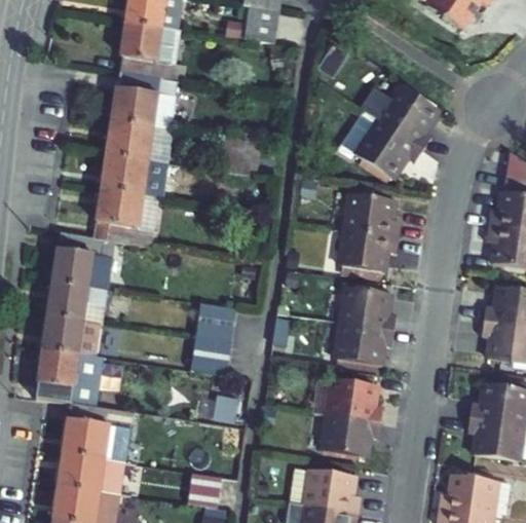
[(130,0),(127,23),(177,30),(178,30),(182,0),(130,0)]
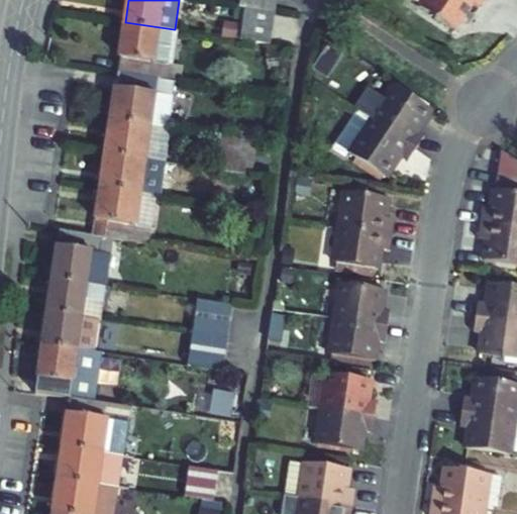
[(240,0),(239,5),(245,6),(275,10),(276,0),(240,0)]
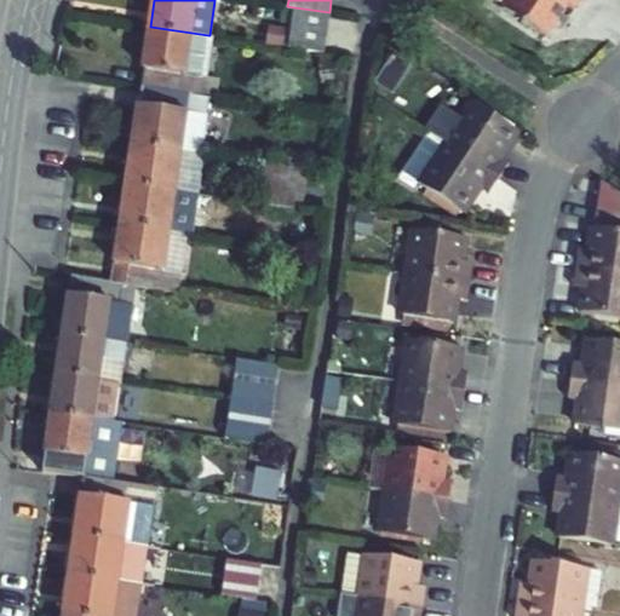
[(499,0),(504,4),(503,5),(521,17),(520,19),(524,23),(527,21),(547,34),(568,3),(574,7),(578,0),(499,0)]
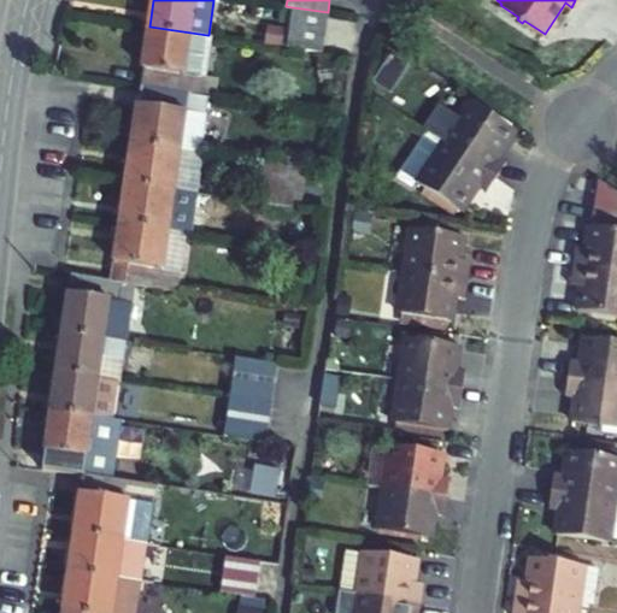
[(287,46),(323,51),(328,12),(293,7),(287,46)]
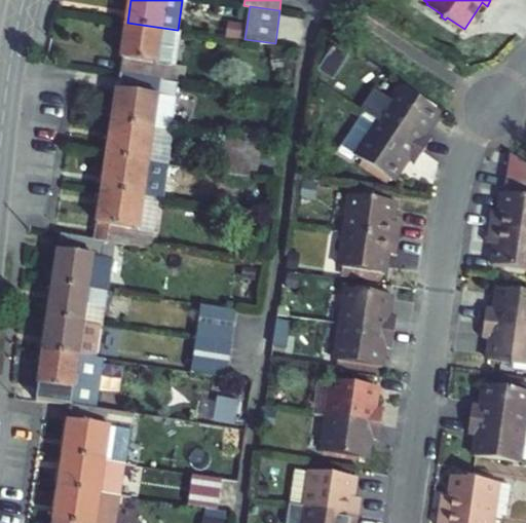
[(123,57),(121,72),(178,80),(184,81),(186,65),(172,63),(177,30),(127,23),(122,57),(123,57)]
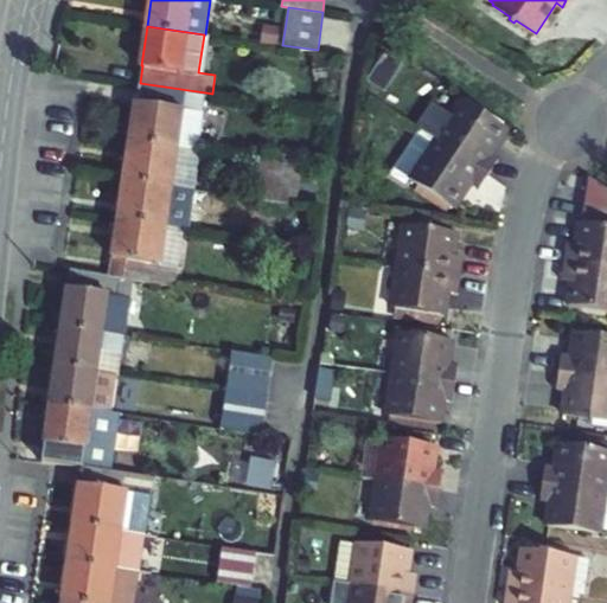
[(135,100),(129,139),(197,149),(205,92),(140,83),(138,101),(135,100)]
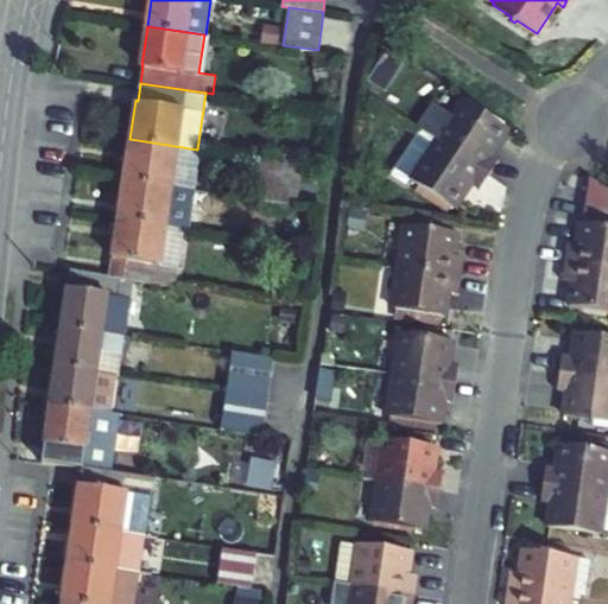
[(422,127),(489,172),(499,157),(489,151),(506,126),(463,97),(453,114),(432,101),(417,125),(422,127)]
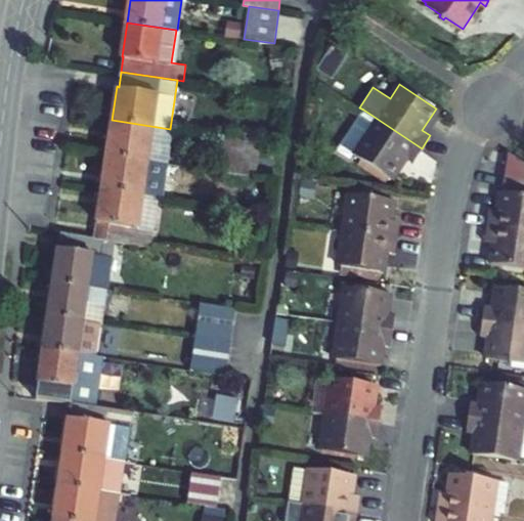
[(422,148),(363,110),(340,144),(391,178),(405,157),(412,162),(422,148)]
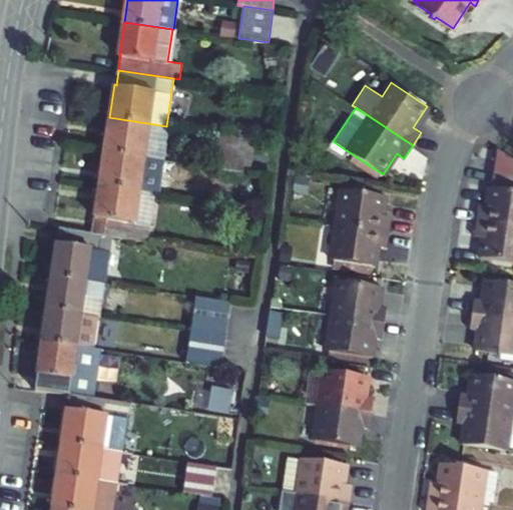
[(109,117),(105,150),(144,156),(163,159),(168,126),(166,126),(109,117)]
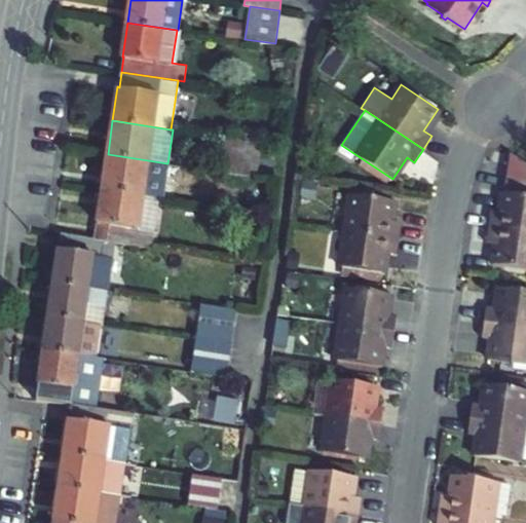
[(225,138),(220,171),(256,176),(260,143),(225,138)]
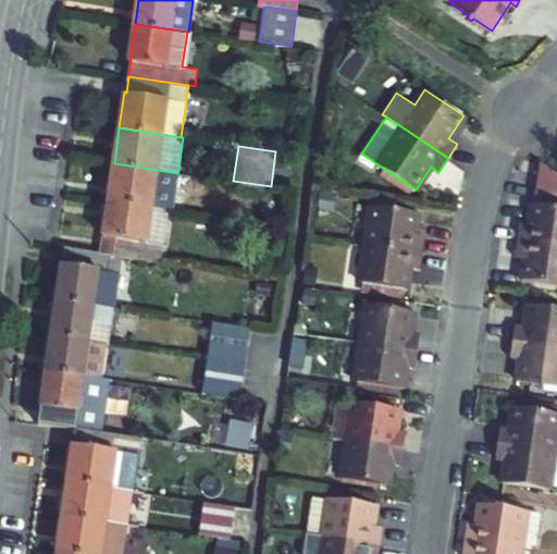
[(556,170),(537,158),(528,223),(519,222),(517,238),(556,244),(556,170)]
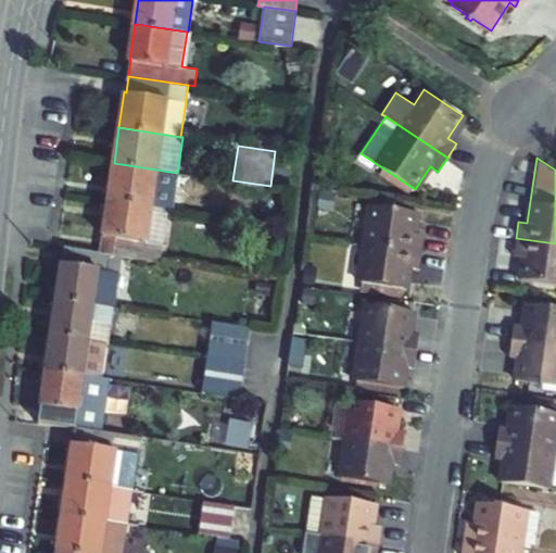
[(114,163),(109,199),(151,204),(156,170),(114,163)]
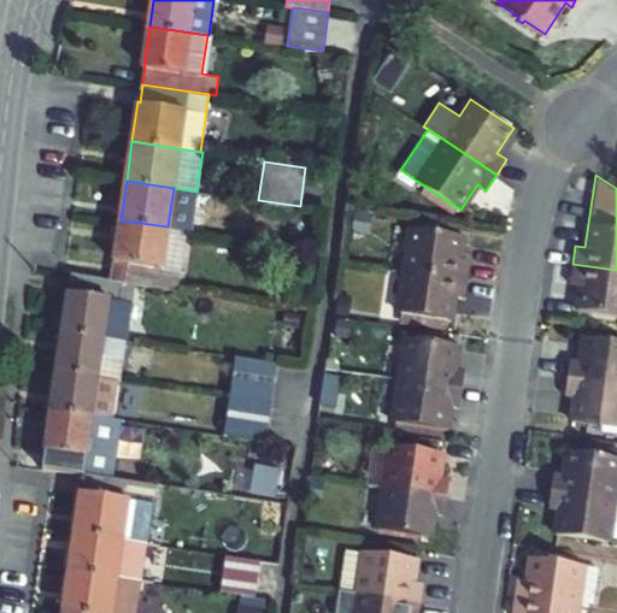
[(192,230),(197,192),(174,188),(168,227),(187,230),(192,230)]
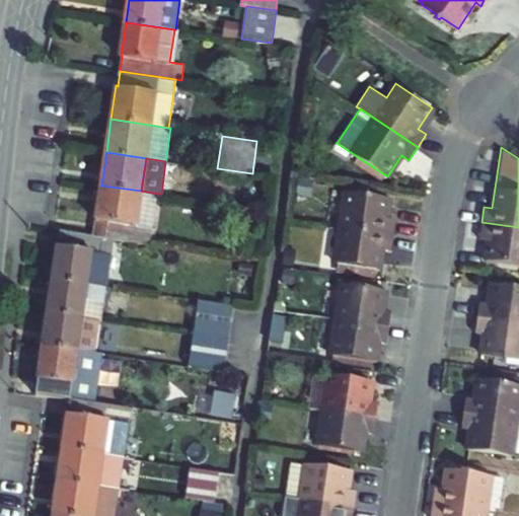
[(150,242),(157,194),(141,191),(101,186),(94,234),(114,237),(150,242)]
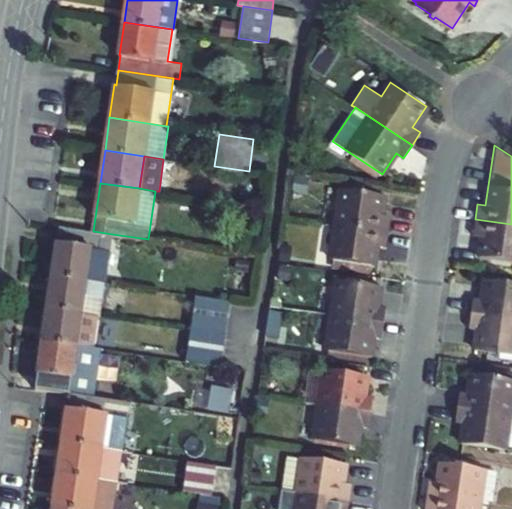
[(341,188),(335,223),(387,230),(389,215),(381,214),(384,194),(341,188)]
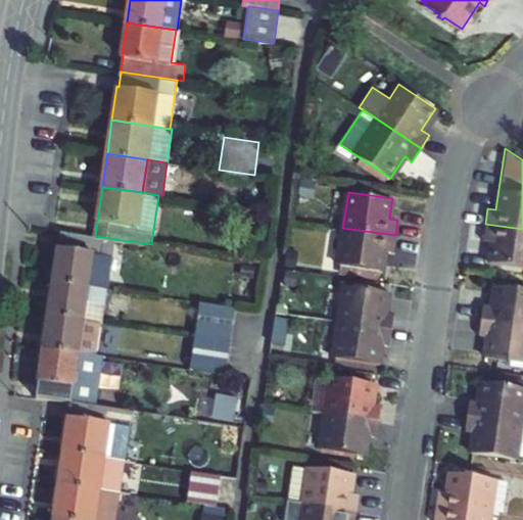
[(491,240),(489,261),(497,262),(522,266),(522,229),(485,224),(482,239),(491,240)]
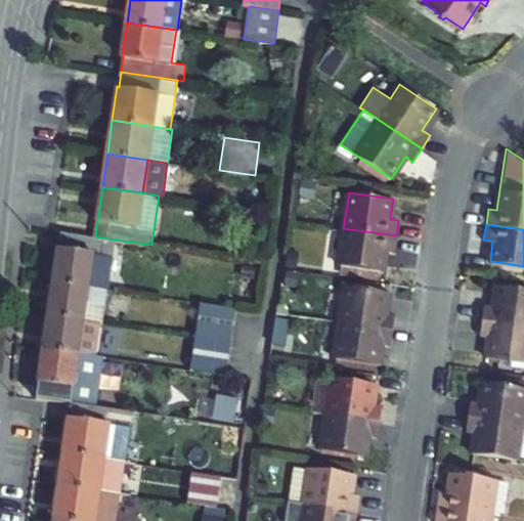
[(338,264),(341,264),(380,269),(383,270),(385,250),(394,251),(396,235),(343,228),(338,264)]
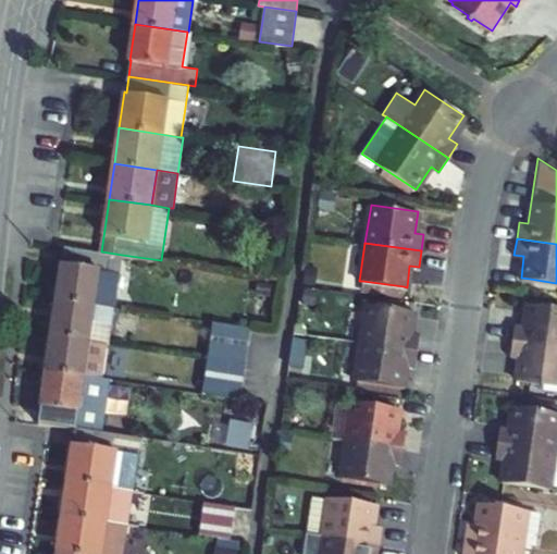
[(64,246),(57,298),(113,306),(122,255),(101,251),(64,246)]
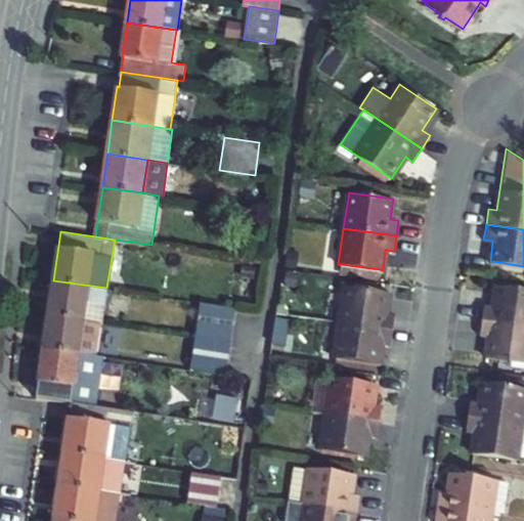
[(523,266),(498,262),(498,268),(523,271),(523,266)]
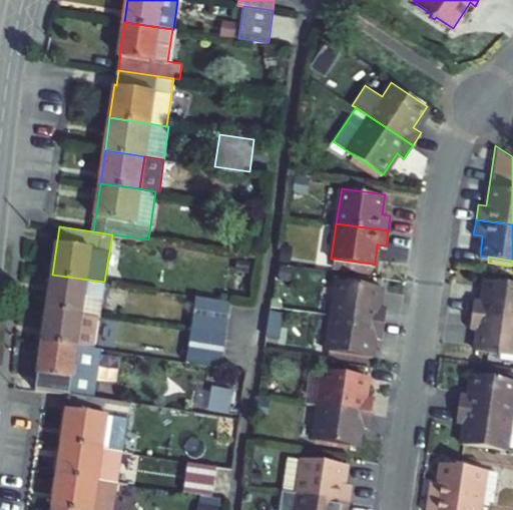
[(372,264),(334,259),(332,267),(371,273),(372,264)]
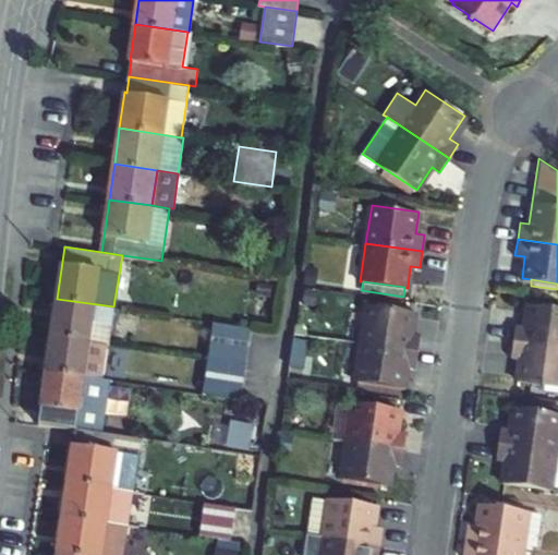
[(57,299),(51,334),(108,341),(113,306),(57,299)]
